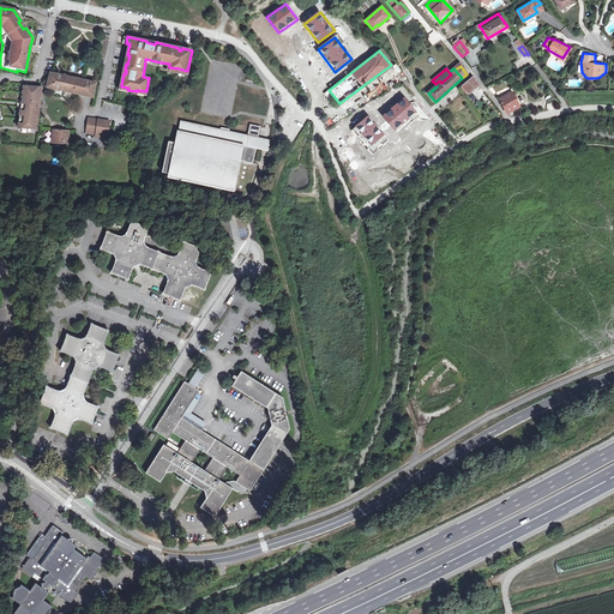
[(47,88),(92,98),(94,94),(96,84),(50,73),(48,80),(47,88)]
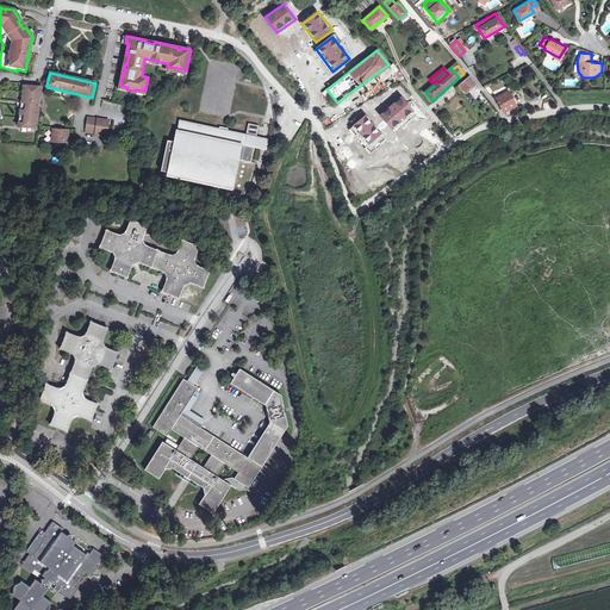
[(475,85),(470,78),(456,88),(461,93),(464,91),(466,93),(475,85)]
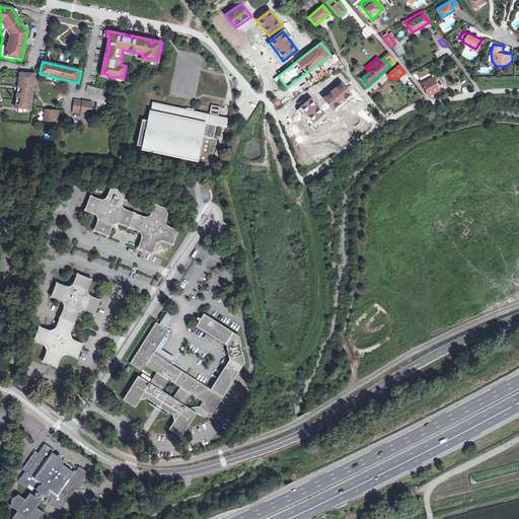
[(31,109),(35,74),(20,73),(15,107),(31,109)]
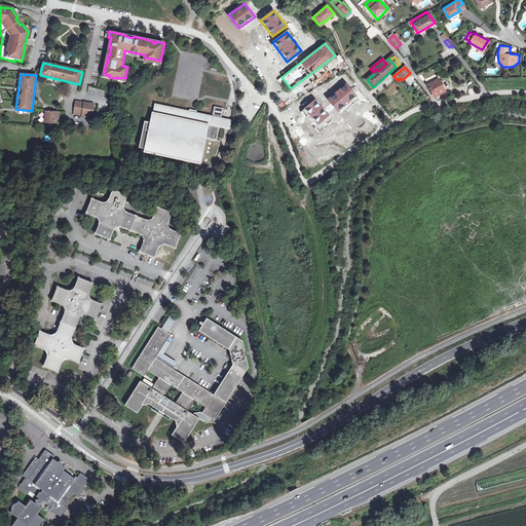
[(435,96),(444,90),(437,80),(428,85),(435,96)]
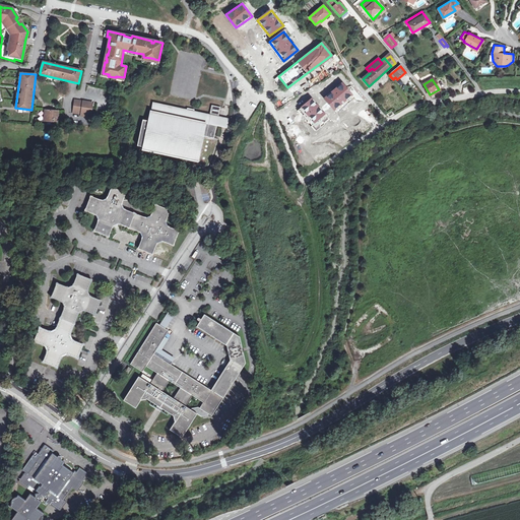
[(342,82),(324,99),(335,113),(354,96),(342,82)]
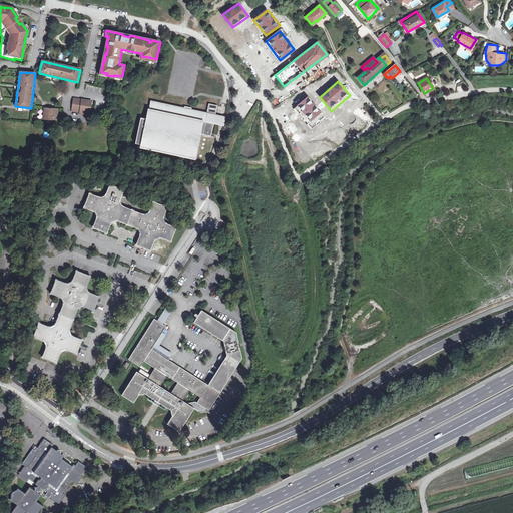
[(308,96),(293,109),(311,129),(326,116),(308,96)]
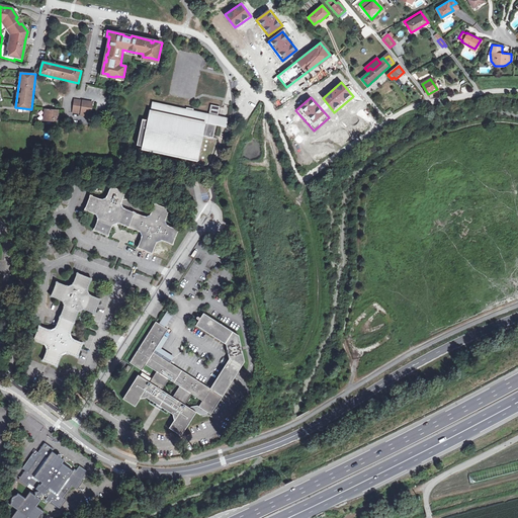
[(74,100),(73,112),(81,113),(80,115),(90,117),(92,102),(74,100)]
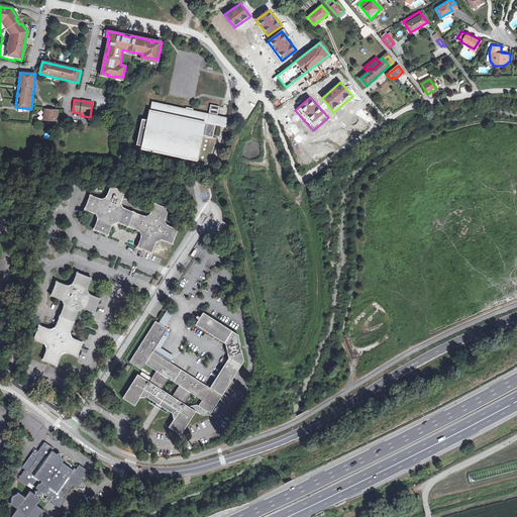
[(227,118),(221,116),(217,116),(219,106),(211,104),(209,111),(193,109),(194,107),(187,106),(186,107),(154,102),(153,111),(150,110),(147,120),(142,119),(136,144),(142,145),(141,148),(197,161),(196,164),(199,164),(207,166),(209,162),(212,156),(214,148),(217,138),(213,137),(216,125),(219,125),(226,127),(227,118)]
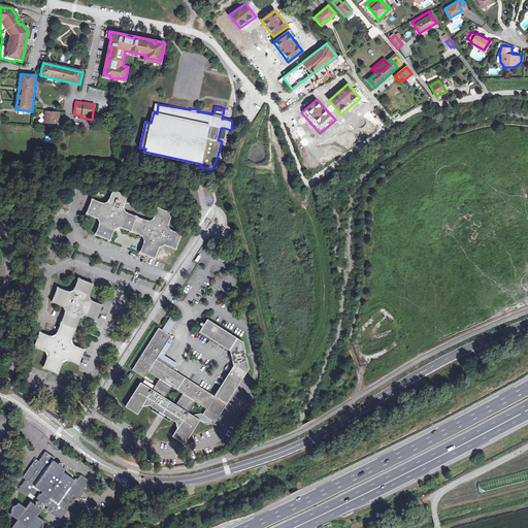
[(58,124),(59,112),(46,111),(45,123),(58,124)]
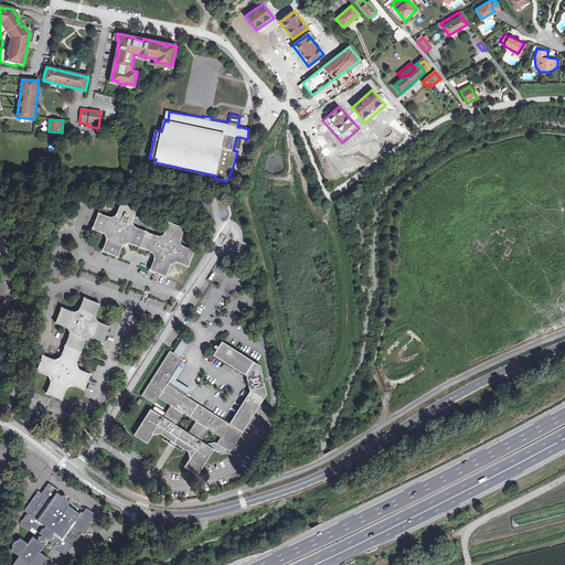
[(118,258),(124,246),(129,243),(140,248),(147,232),(136,227),(134,221),(138,210),(121,203),(117,214),(110,217),(98,213),(93,228),(104,234),(107,240),(102,252),(118,258)]
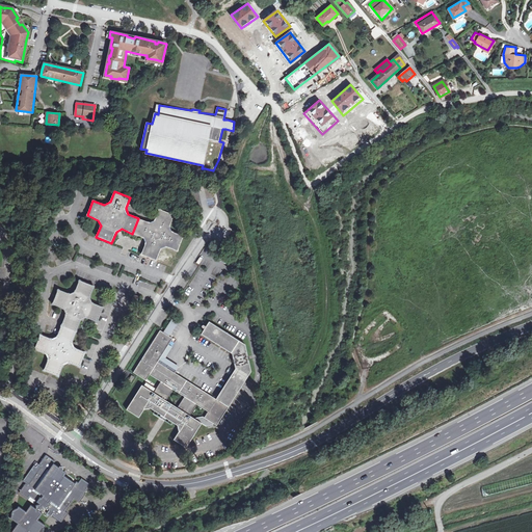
[(156,261),(161,250),(166,247),(177,251),(183,237),(173,233),(170,227),(175,215),(159,209),(155,220),(149,222),(138,218),(132,234),(143,238),(145,244),(140,255),(156,261)]
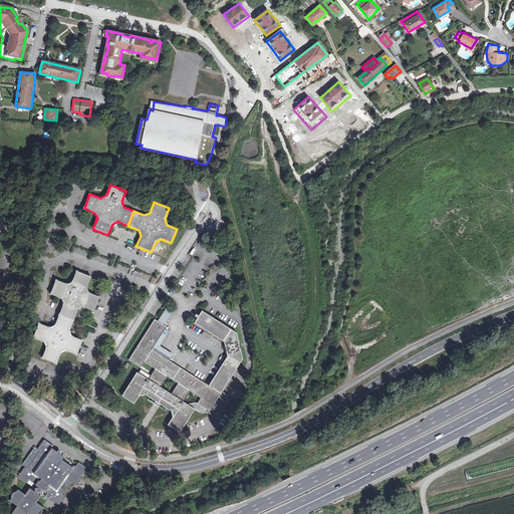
[(59,314),(74,319),(78,309),(83,307),(94,311),(100,296),(89,292),(87,287),(91,276),(76,270),(72,281),(67,283),(56,279),(50,294),(61,298),(63,303),(59,314)]
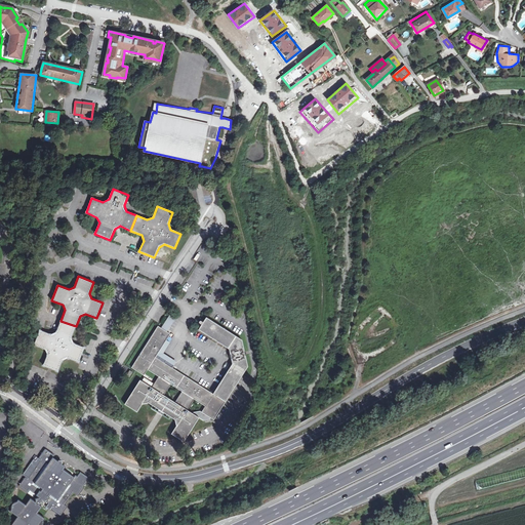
[(213,394),(226,402),(244,372),(248,366),(242,339),(206,317),(203,322),(201,321),(199,321),(200,323),(202,324),(199,329),(230,349),(231,353),(229,355),(230,357),(232,358),(233,363),(213,394)]
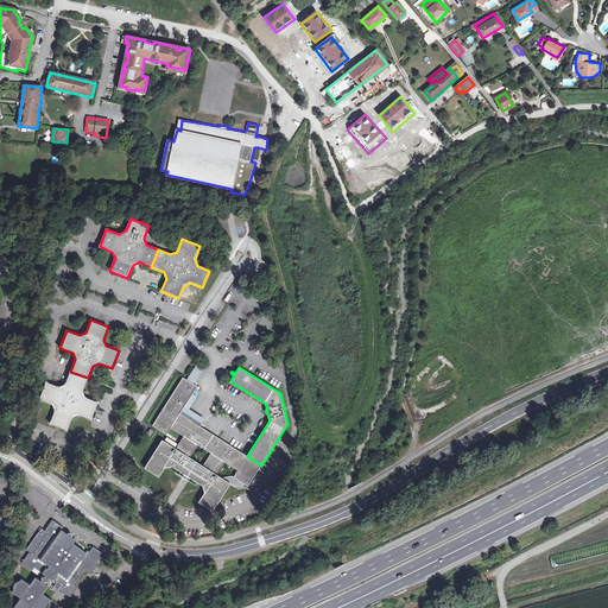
[(88,378),(70,372),(65,384),(59,386),(46,381),(39,399),(52,404),(55,410),(50,423),(67,430),(73,417),(78,415),(92,419),(99,401),(86,397),(83,391),(88,378)]
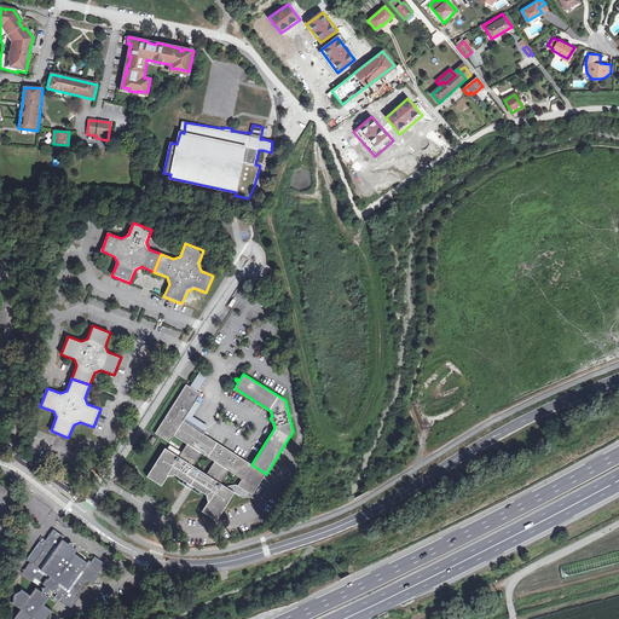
[(247,495),(249,493),(253,495),(266,474),(252,464),(204,435),(184,422),(185,418),(201,394),(186,385),(156,434),(169,443),(174,437),(187,445),(179,457),(194,467),(201,455),(214,463),(207,475),(220,484),(229,470),(242,479),(238,486),(236,485),(229,486),(227,489),(235,493),(239,496),(247,495)]
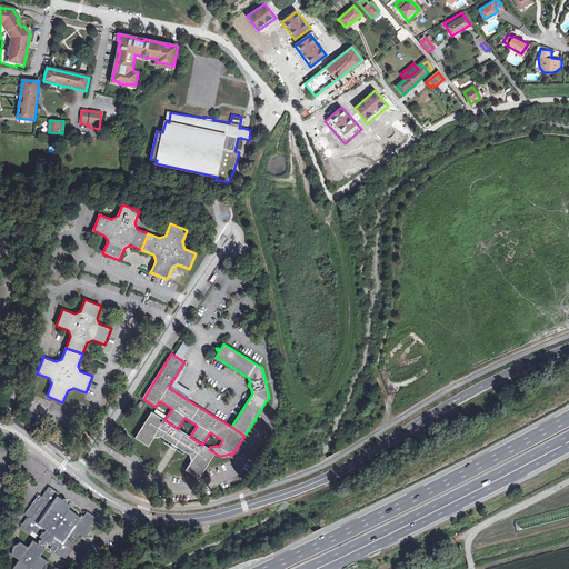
[(169,388),(188,400),(189,398),(189,397),(170,385),(169,388)]
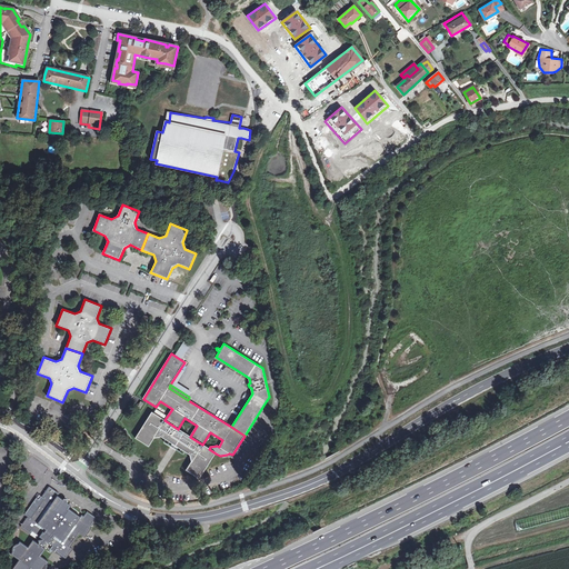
[(178,429),(165,420),(152,412),(136,438),(149,447),(155,439),(161,437),(176,446),(190,456),(191,462),(186,470),(199,479),(205,471),(216,453),(209,449),(202,445),(190,437),(178,429)]
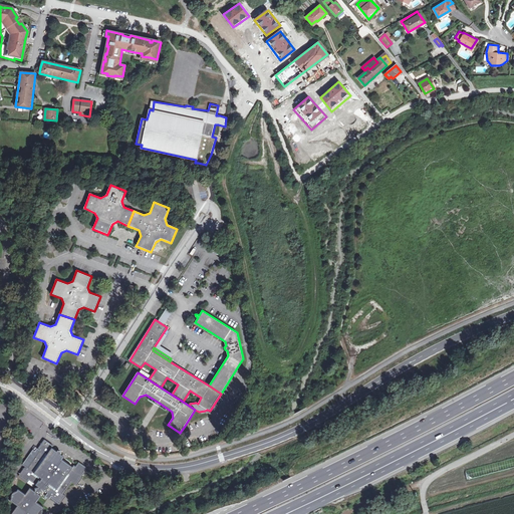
[(13,498),(12,497),(10,500),(17,505),(11,513),(29,513),(38,513),(41,510),(42,511),(45,507),(37,502),(42,496),(39,493),(42,493),(42,491),(51,497),(49,499),(50,500),(58,506),(59,505),(65,497),(64,496),(62,495),(71,483),(76,486),(82,477),(87,470),(86,468),(78,462),(78,463),(74,467),(72,468),(61,460),(62,458),(62,455),(60,454),(61,453),(60,451),(57,451),(56,452),(51,448),(52,447),(52,445),(44,440),(43,440),(38,447),(37,448),(37,449),(35,448),(22,466),(24,468),(23,468),(17,476),(17,477),(26,483),(27,483),(28,481),(35,486),(36,487),(35,487),(35,491),(30,488),(26,494),(18,488),(15,492),(16,493),(13,498)]
